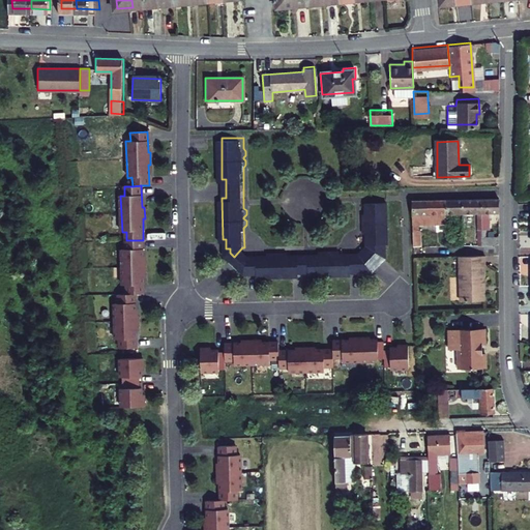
[(481,246),(480,199),(463,200),(464,214),(474,214),(475,246),(481,246)]
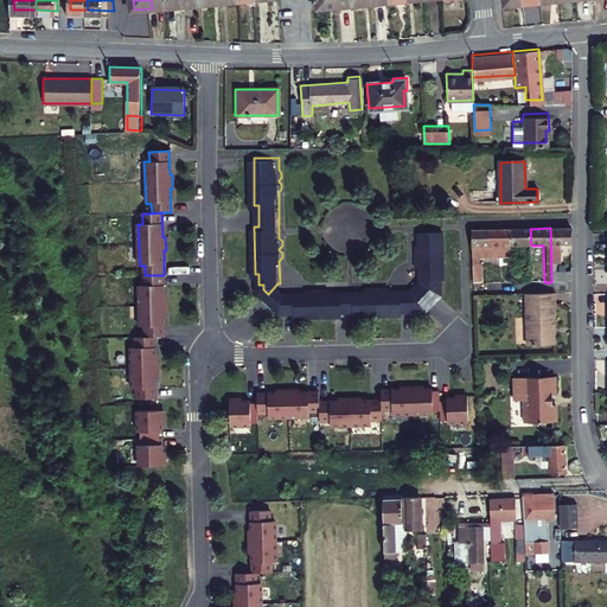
[(569,228),(550,228),(551,282),(568,281),(567,273),(553,274),(553,263),(557,263),(557,244),(569,244),(569,228)]
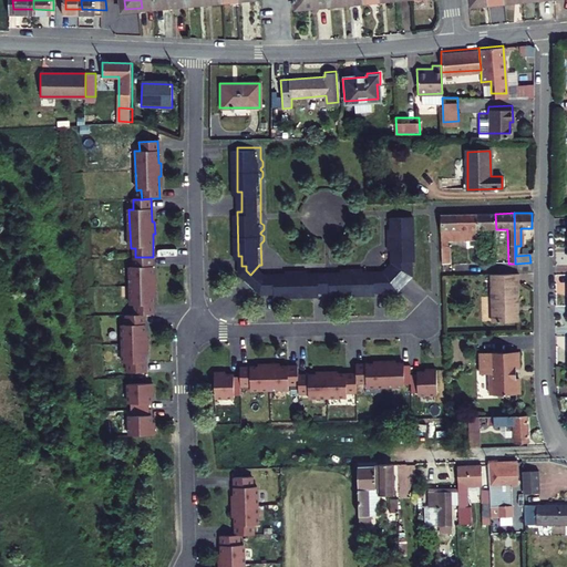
[(452,243),(478,241),(477,214),(442,215),(443,265),(452,265),(452,243)]
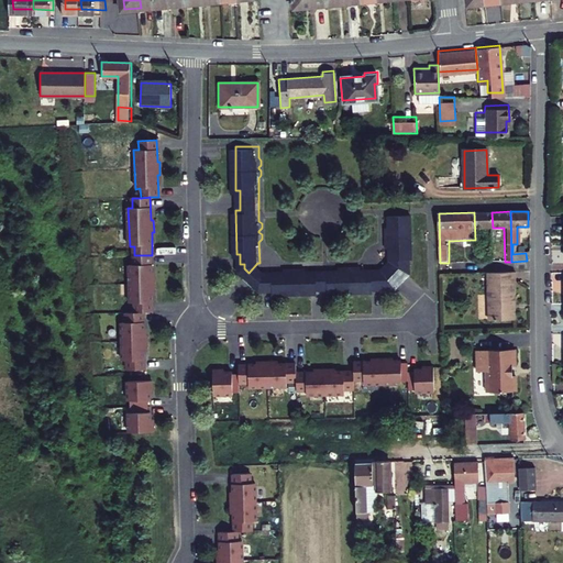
[(493,228),(492,212),(474,212),(475,240),(475,244),(481,243),(481,228),(493,228)]
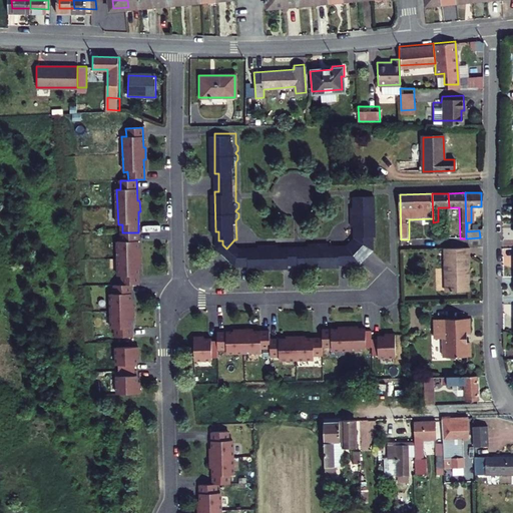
[(358,238),(349,244),(349,265),(362,265),(376,250),(376,237),(379,237),(378,197),(357,197),(357,207),(355,210),(355,214),(358,216),(358,217),(355,220),(355,224),(358,226),(358,238)]
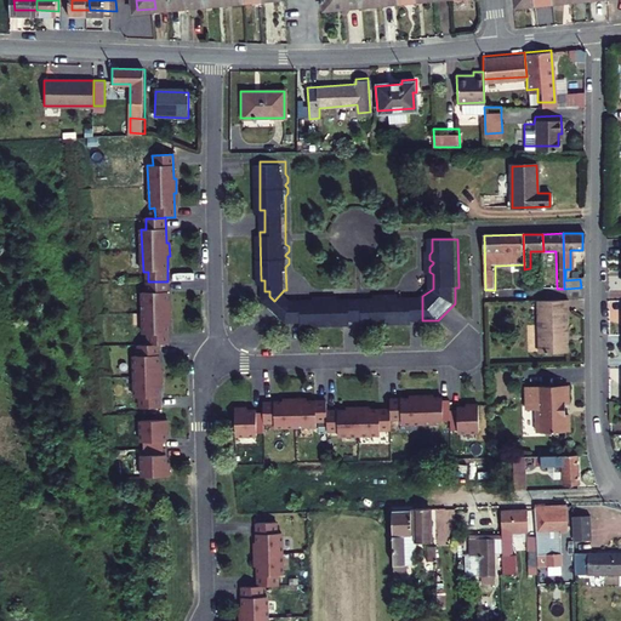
[(143,292),(146,335),(151,335),(151,346),(161,345),(171,345),(170,320),(172,319),(171,306),(169,306),(167,281),(148,281),(148,292),(143,292)]
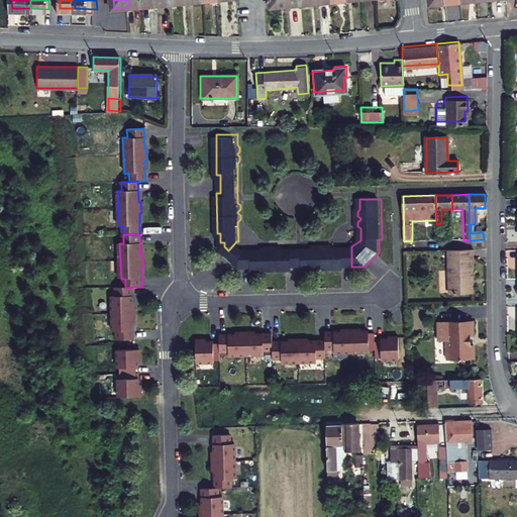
[(236,241),(228,250),(236,257),(244,249),(244,247),(238,241),(236,241)]
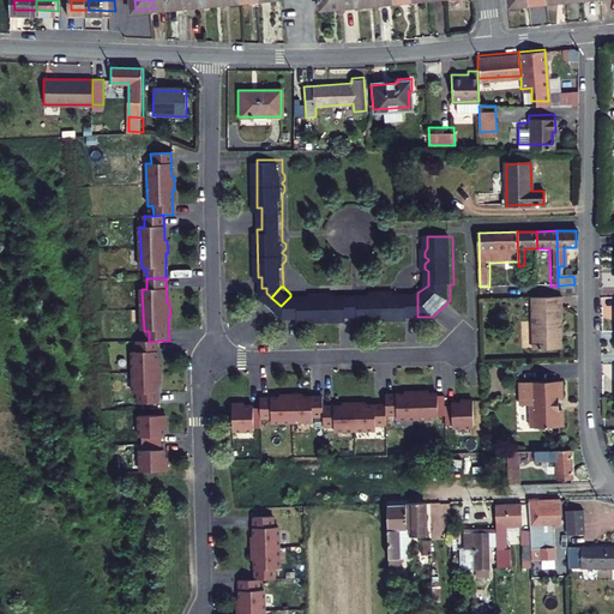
[(360,319),(409,318),(409,317),(417,317),(417,293),(396,293),(392,290),(387,290),(385,293),(384,294),(380,290),(375,290),(373,294),(336,294),(332,290),(327,292),(325,294),(324,294),(320,292),(315,292),(313,294),(290,294),(290,296),(281,306),(284,311),(289,311),(289,314),(300,314),(300,319),(349,319),(349,314),(360,314),(360,319)]
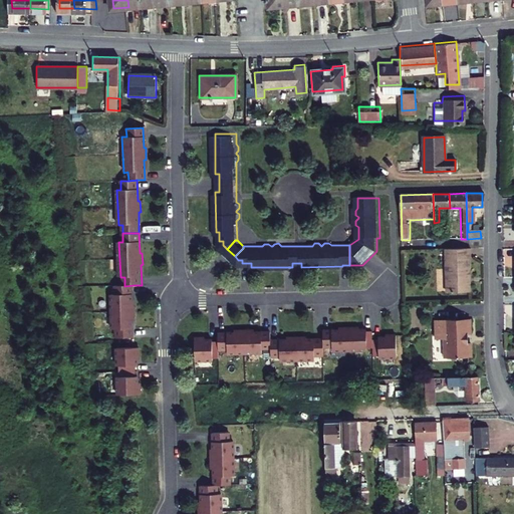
[(468,254),(468,246),(443,247),(445,290),(467,289),(466,255),(468,254)]
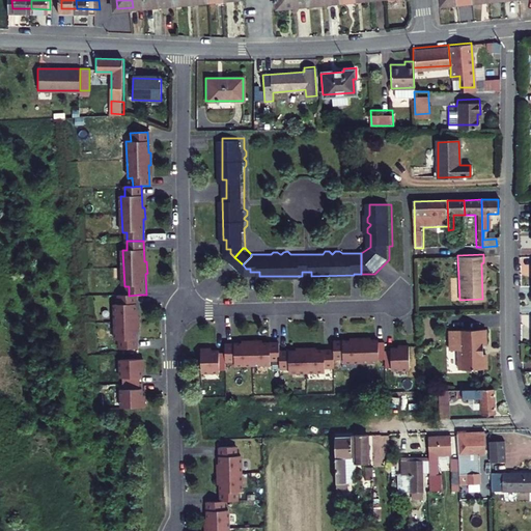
[(116,305),(118,341),(122,341),(123,350),(140,348),(139,328),(141,328),(141,315),(139,316),(138,295),(129,296),(120,296),(120,305),(116,305)]
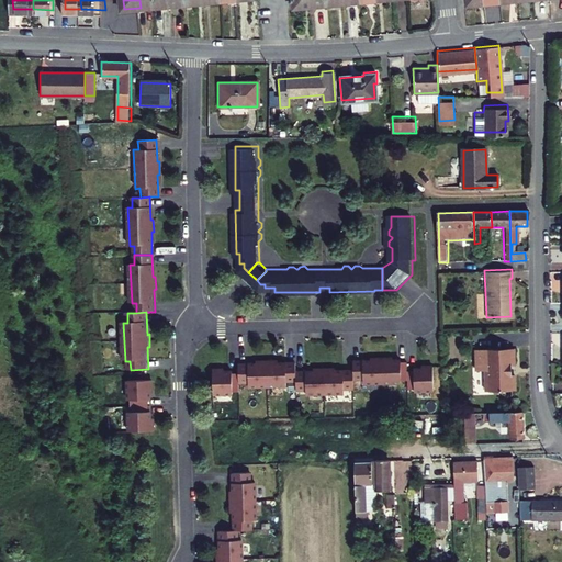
[(513,367),(513,350),(475,351),(475,374),(485,374),(485,393),(514,392),(513,377),(509,377),(509,367),(513,367)]
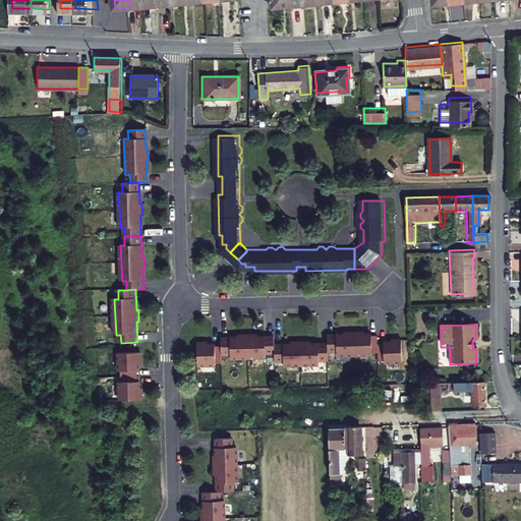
[(340,353),(375,352),(374,348),(381,348),(381,341),(381,333),(373,333),(373,331),(362,332),(362,330),(350,330),(351,332),(330,333),(330,341),(331,349),(340,349),(340,353)]
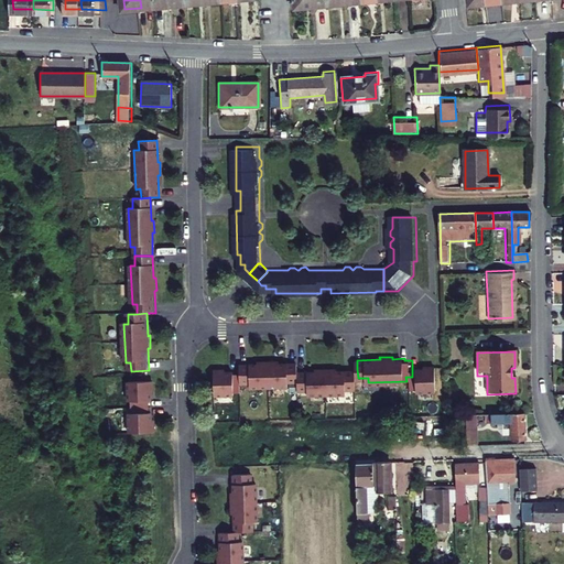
[(252,387),(291,386),(291,381),(301,381),(300,372),(300,362),(277,364),(277,361),(264,361),(264,364),(242,365),(242,373),(242,382),(252,382),(252,387)]
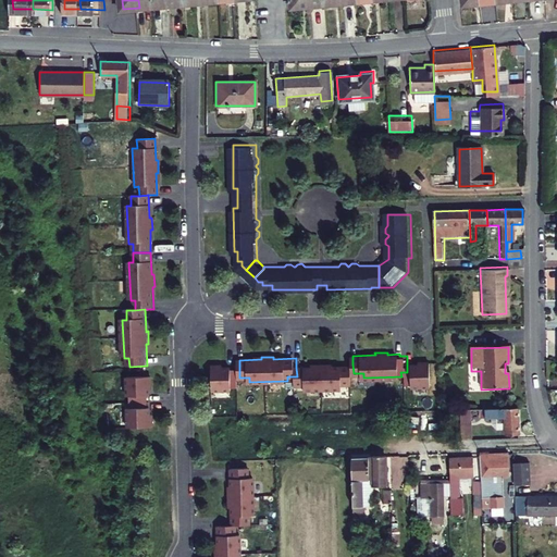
[(415,384),(433,384),(432,359),(425,359),(425,361),(413,362),(413,364),(407,364),(407,372),(407,381),(413,380),(415,384)]
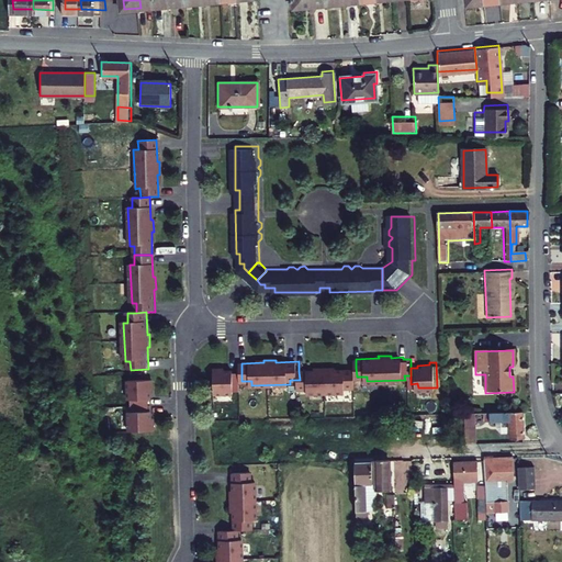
[(310,393),(347,391),(347,386),(357,386),(357,377),(356,368),(334,369),(334,367),(321,368),(321,370),(299,371),(300,380),(300,389),(308,389),(310,393)]
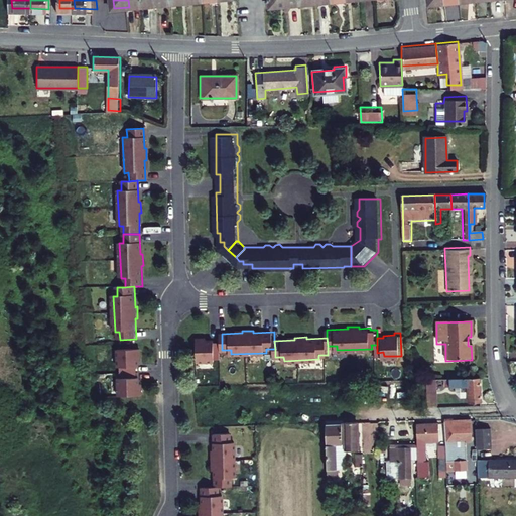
[(198,339),(199,362),(217,361),(217,357),(223,357),(222,350),(222,342),(216,343),(216,341),(204,341),(204,339),(198,339)]
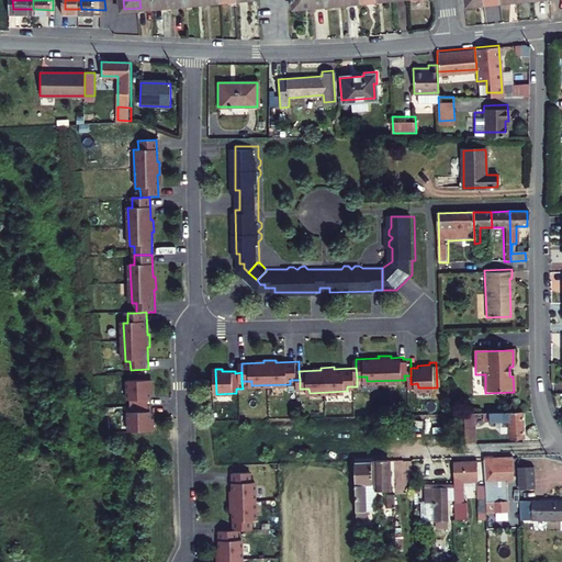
[(155,380),(131,381),(132,401),(136,401),(136,407),(152,406),(152,400),(154,400),(154,386),(156,386),(155,380)]
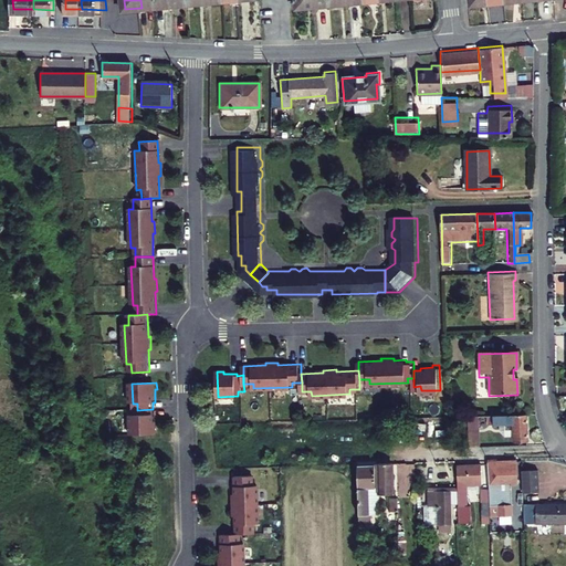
[(133,417),(134,437),(158,436),(158,429),(156,429),(155,416),(153,416),(153,409),(137,410),(137,417),(133,417)]
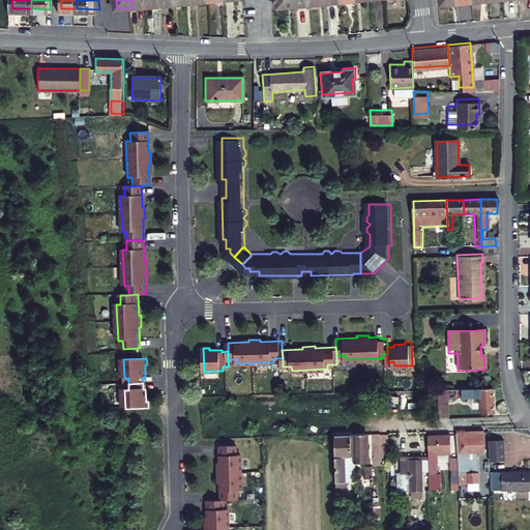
[(493,415),(493,388),(463,389),(464,399),(472,399),(472,407),(480,406),(480,415),(493,415)]
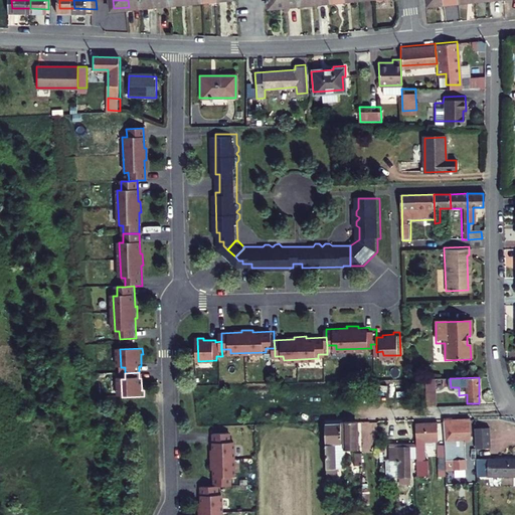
[(436,404),(435,378),(426,379),(427,404),(436,404)]
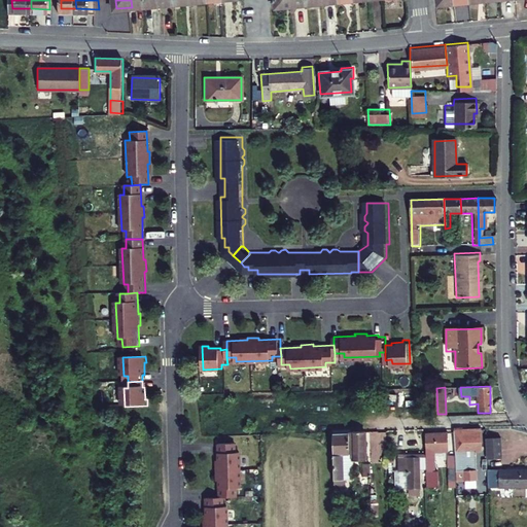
[(364,459),(363,429),(349,429),(350,460),(364,459)]
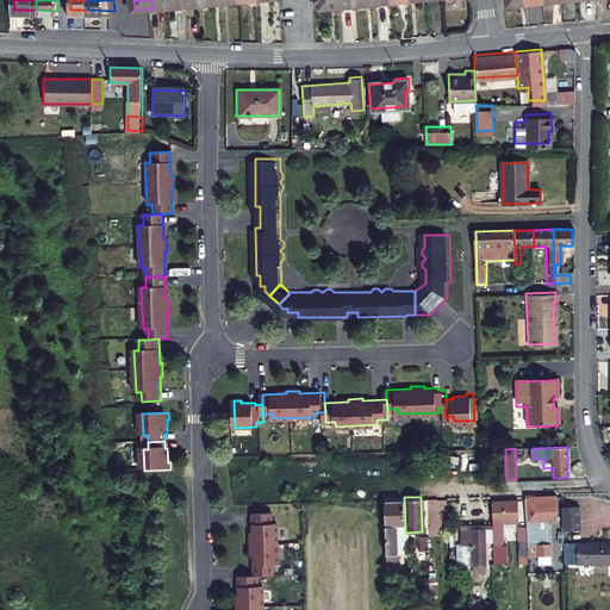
[(402,524),(402,498),(383,498),(383,526),(385,526),(386,554),(390,554),(390,546),(396,546),(394,524),(402,524)]
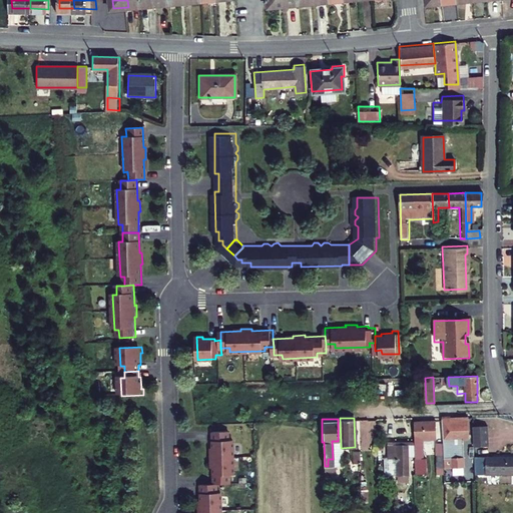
[(468,421),(442,422),(442,442),(442,458),(443,464),(443,470),(463,470),(462,442),(468,442),(468,421)]
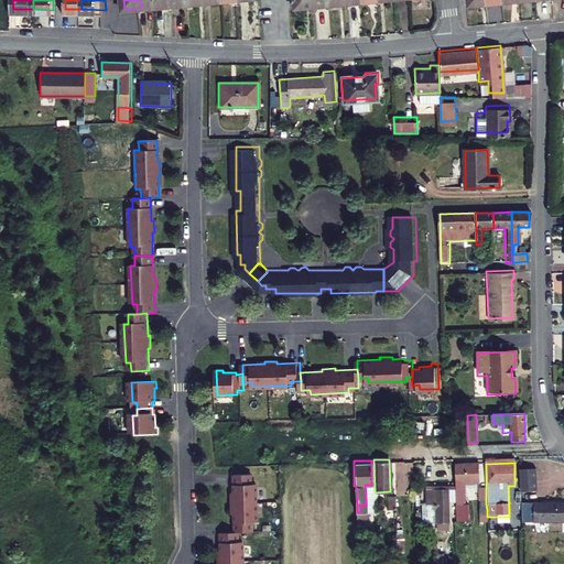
[(477,483),(477,464),(456,464),(456,488),(454,488),(454,501),(456,501),(456,503),(466,503),(465,483),(477,483)]
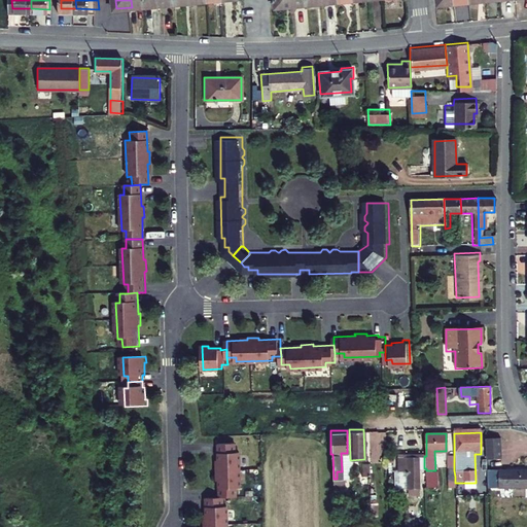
[(499,440),(484,440),(484,460),(500,460),(499,440)]
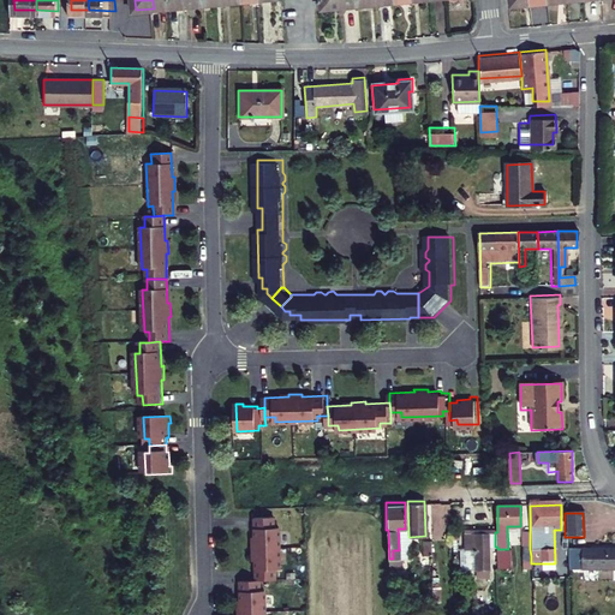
[(280,567),(285,567),(285,525),(280,525),(280,514),(260,515),(260,539),(257,539),(257,553),(260,553),(260,578),(263,578),(270,578),(280,578),(280,567)]
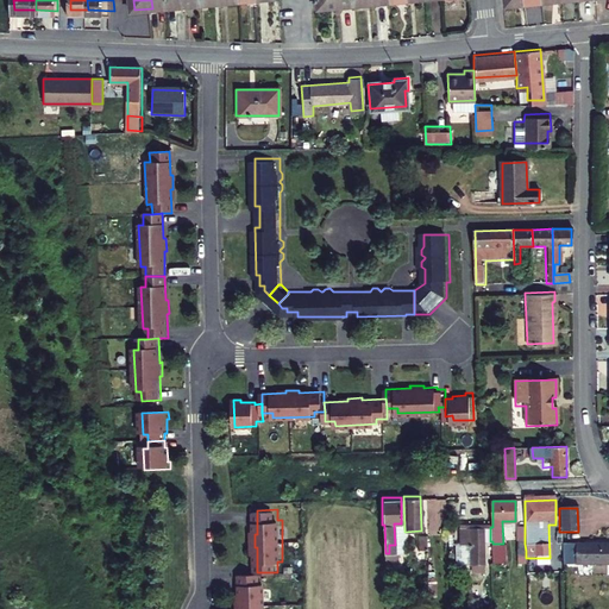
[(525,544),(525,525),(514,526),(514,544),(525,544)]
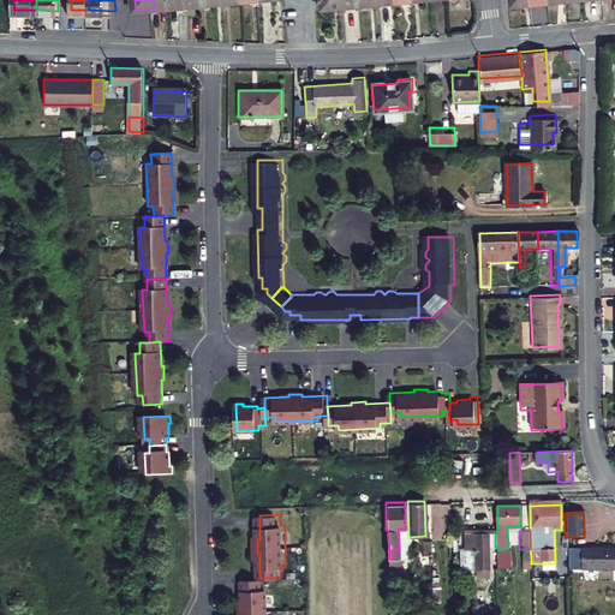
[(488,579),(488,547),(495,547),(495,532),(473,532),(475,579),(488,579)]
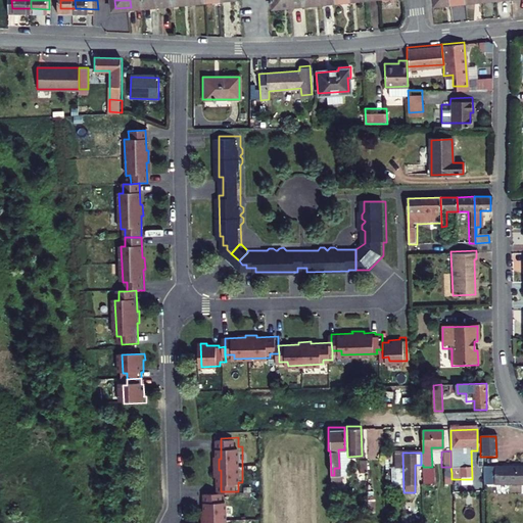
[(435,481),(434,467),(432,467),(423,467),(424,481),(435,481)]
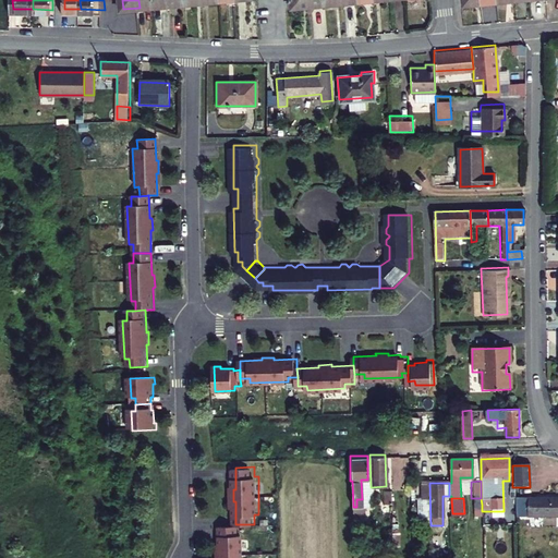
[(557,517),(557,498),(513,499),(513,518),(557,517)]
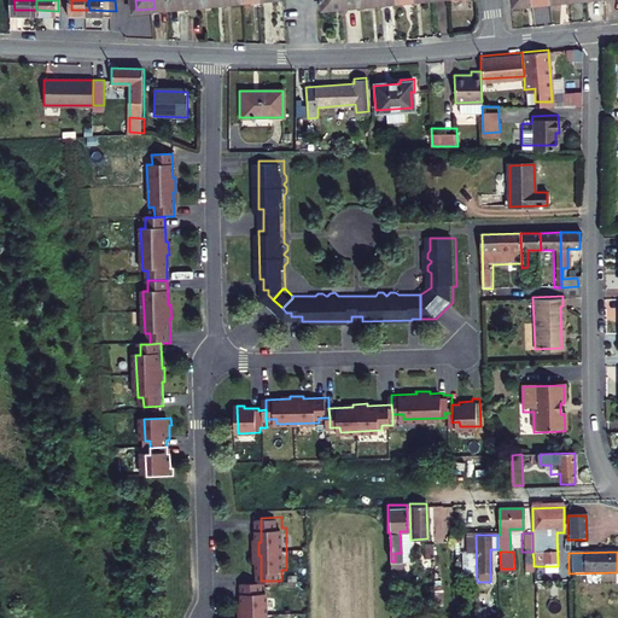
[(269,617),(269,592),(264,592),(264,581),(261,581),(245,581),(245,605),(243,605),(242,617),(269,617)]
